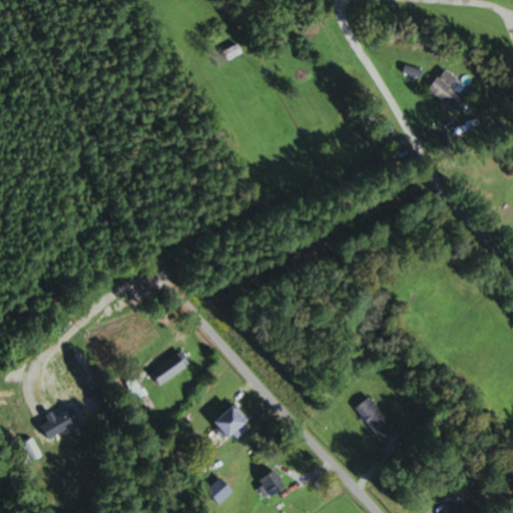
[(228,60),(243,52),(238,44),(223,51),(228,60)]
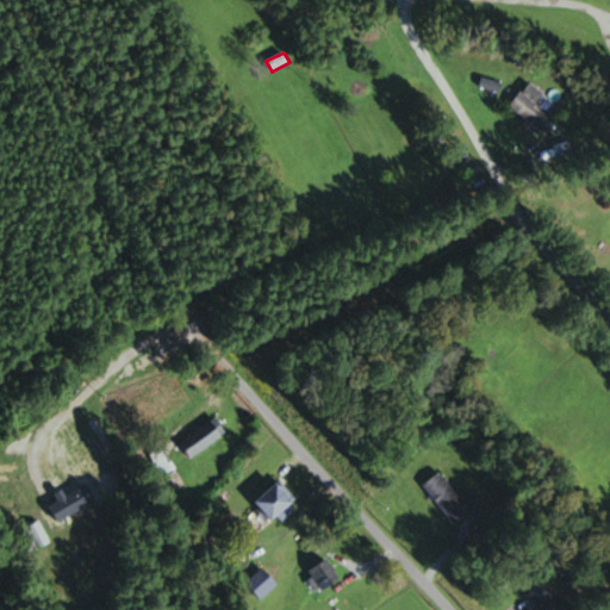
[(536,103),(543,92),(529,81),(509,109),(542,132),(554,116),(536,103)]
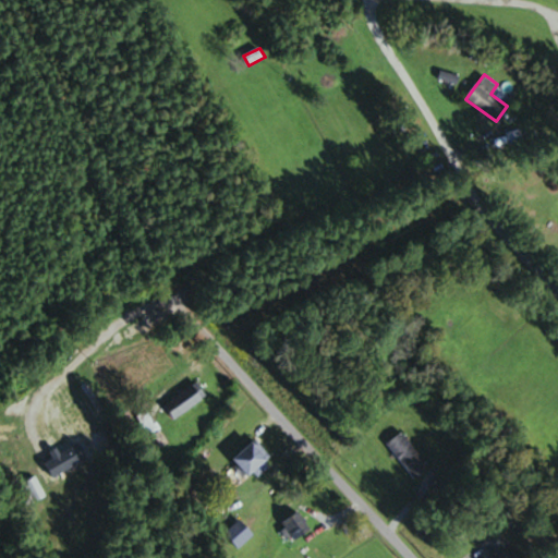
[(176,419),(208,395),(197,380),(165,405),(176,419)]
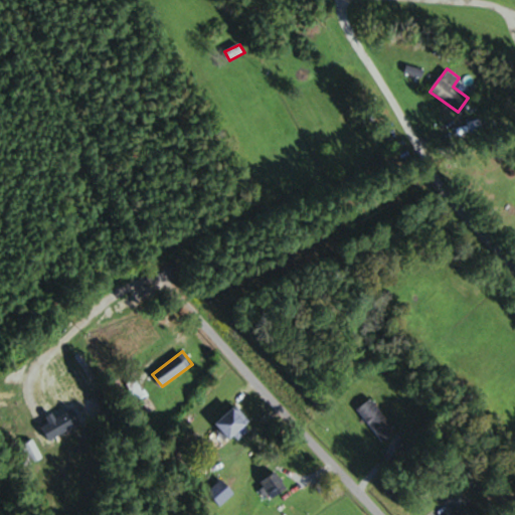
[(382,443),(397,433),(373,397),(358,407),(382,443)]
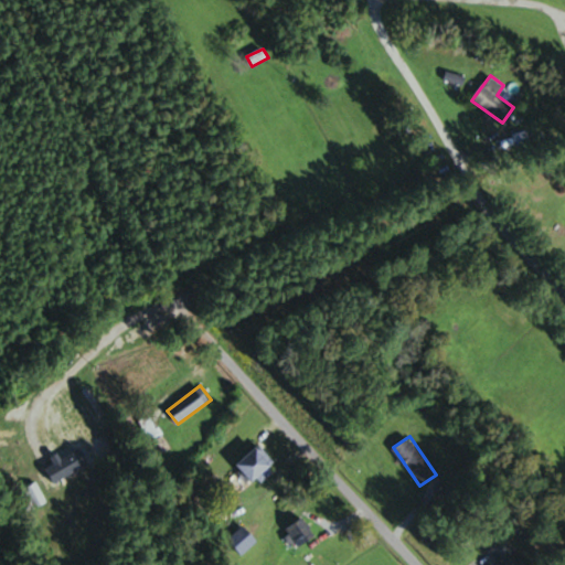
[(277,467),(259,446),(238,462),(257,483),(277,467)]
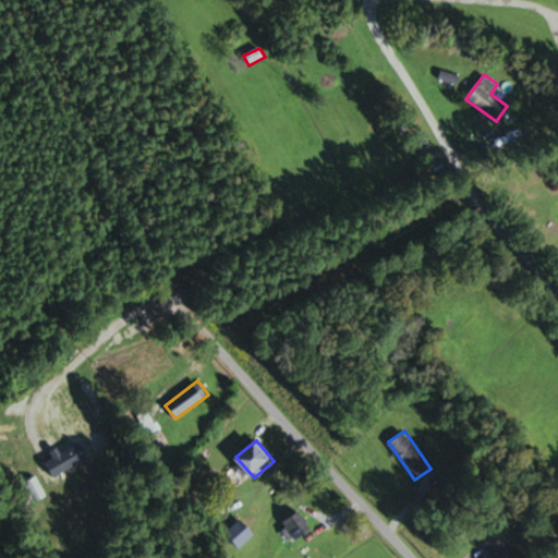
[(71,458),(63,445),(45,456),(51,468),(71,458)]
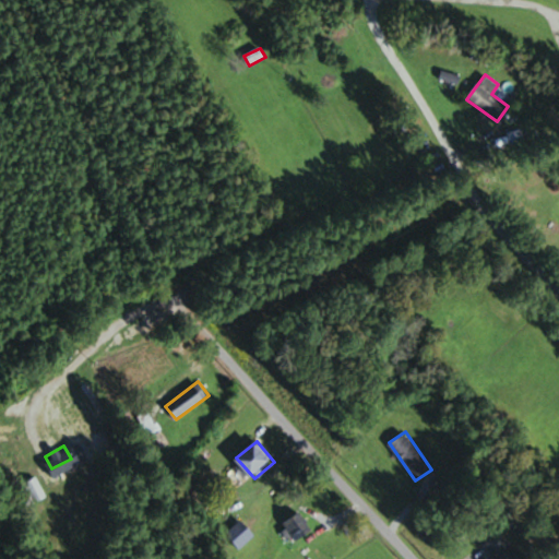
[(27,508),(47,497),(35,477),(15,488),(27,508)]
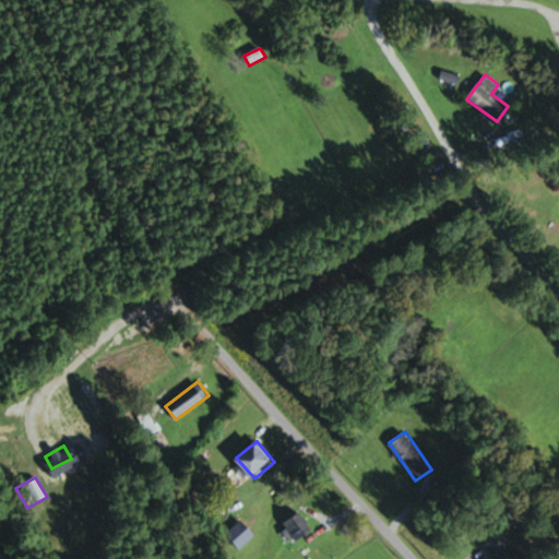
[(311,533),(301,513),(282,523),(292,543),(311,533)]
